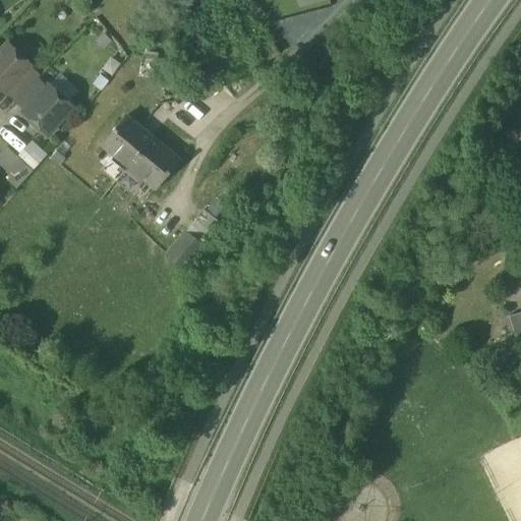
[(31,67),(7,45),(0,52),(0,88),(6,94),(31,67)]
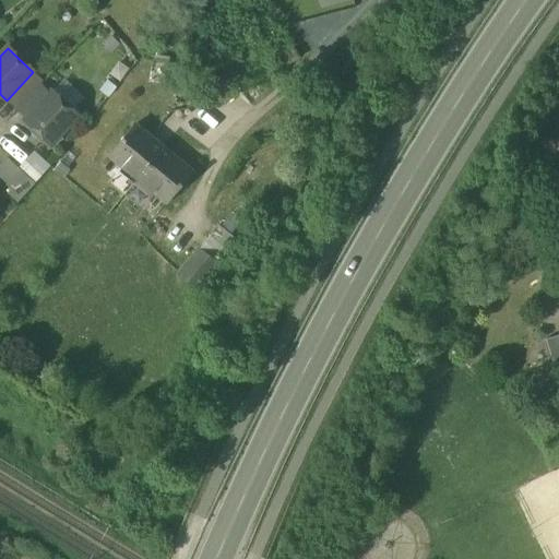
[(33,72),(7,100),(16,110),(40,84),(39,84),(43,81),(33,72)]
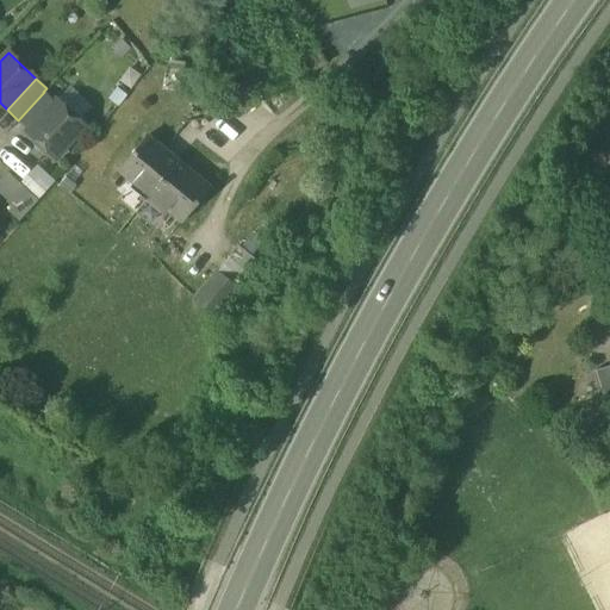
[(44,92),(18,120),(29,130),(55,101),(44,92)]
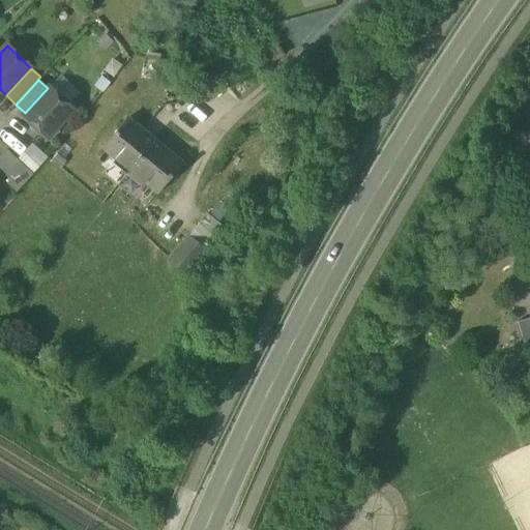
[(74,110),(49,87),(48,88),(25,113),(23,114),(48,138),(74,110)]
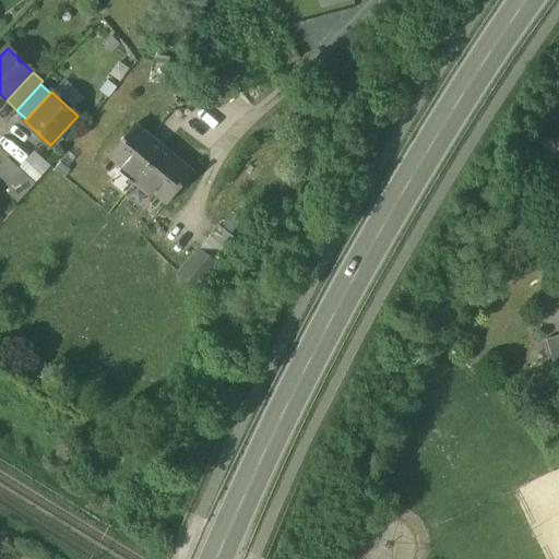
[(163,149),(134,126),(109,155),(139,179),(163,149)]
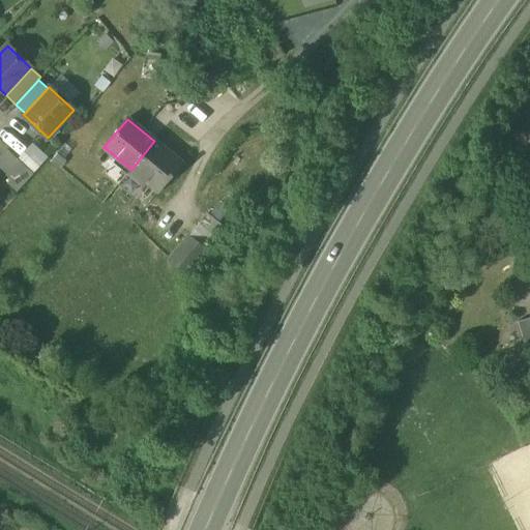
[(13,150),(35,170),(49,155),(27,136),(13,150)]
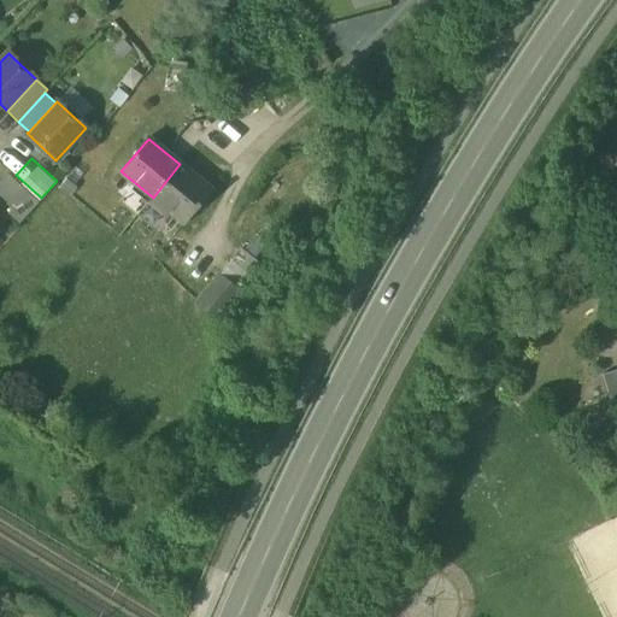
[(212,191),(180,164),(153,198),(184,224),(212,191)]
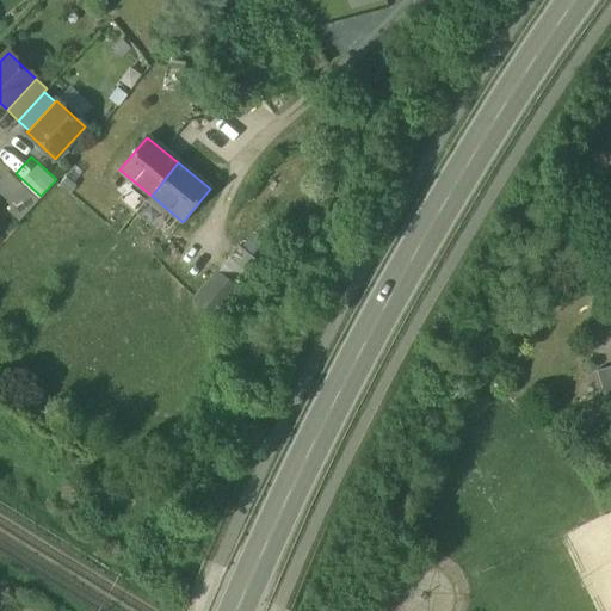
[(6,172),(0,178),(0,196),(12,207),(26,191),(6,172)]
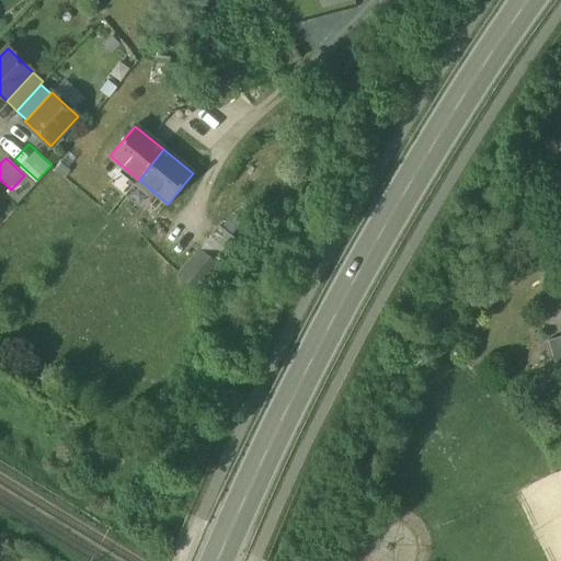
[(11,190),(7,194),(18,204),(35,185),(24,175),(11,190)]
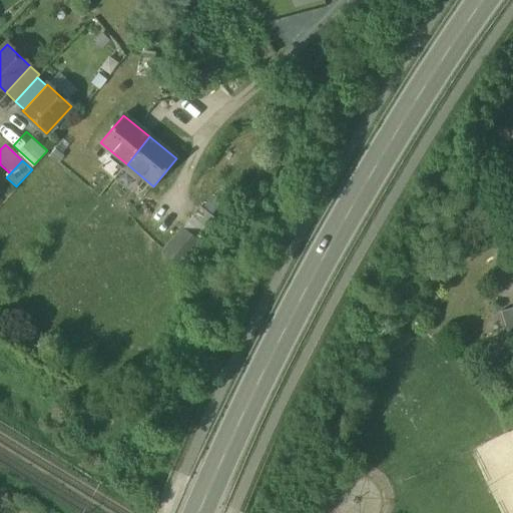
[(200,207),(183,227),(201,240),(217,220),(200,207)]
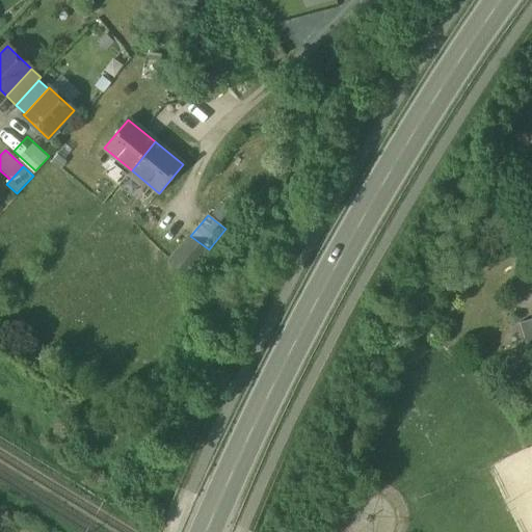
[(209,249),(190,236),(169,261),(187,275),(209,249)]
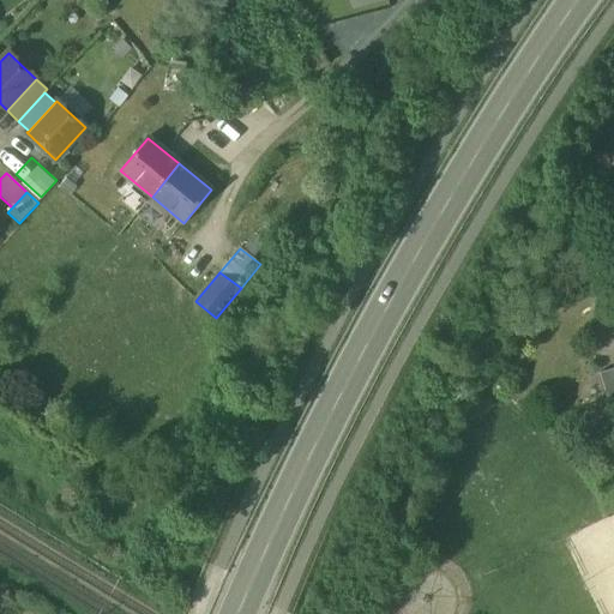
[(613,369),(600,374),(608,402),(613,399),(613,369)]
